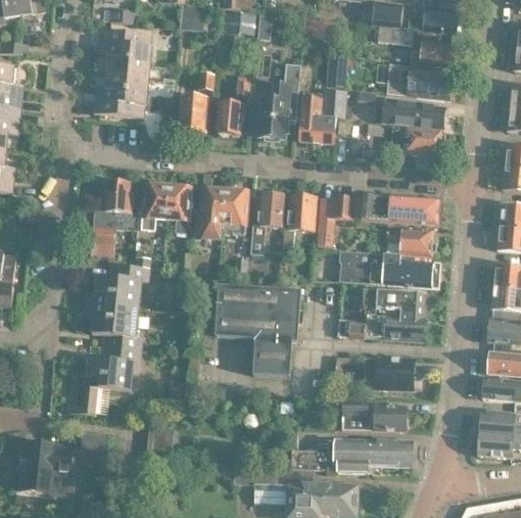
[(20,13),(18,0),(0,0),(0,22),(7,21),(6,15),(20,13)]
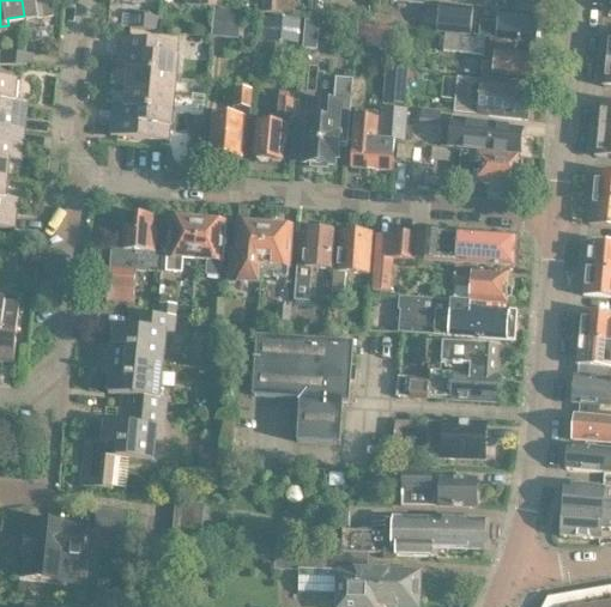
[(22,0),(24,16),(43,12),(41,0),(22,0)]
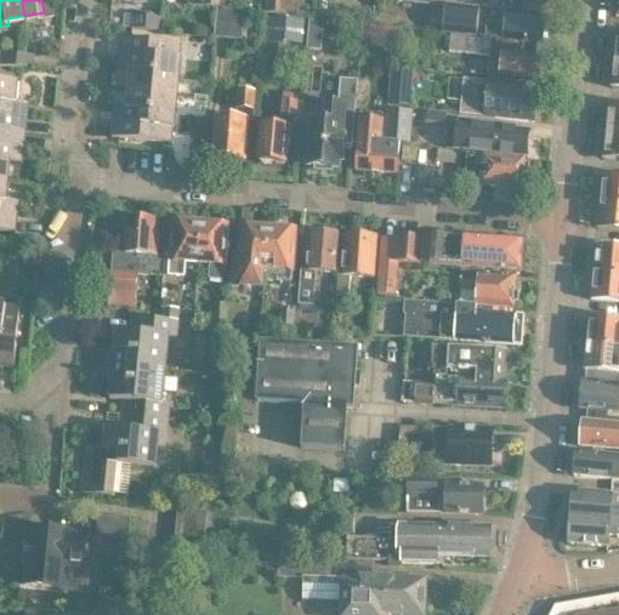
[(267,0),(267,9),(284,10),(285,0),(267,0)]
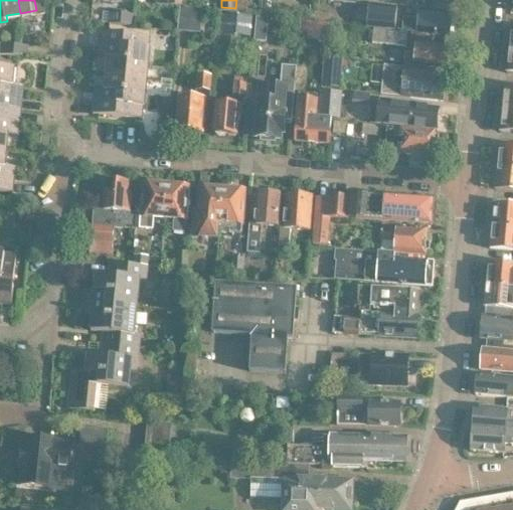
[(367,24),(394,27),(397,4),(370,1),(367,24)]
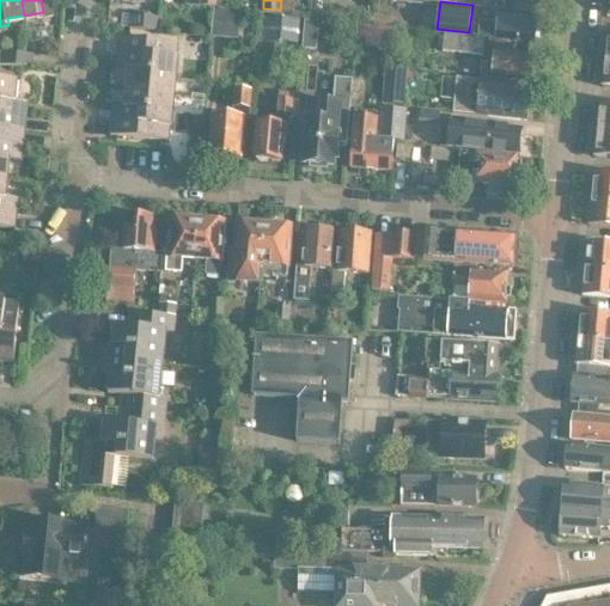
[(242,6),(217,4),(214,4),(212,35),(239,37),(242,6)]
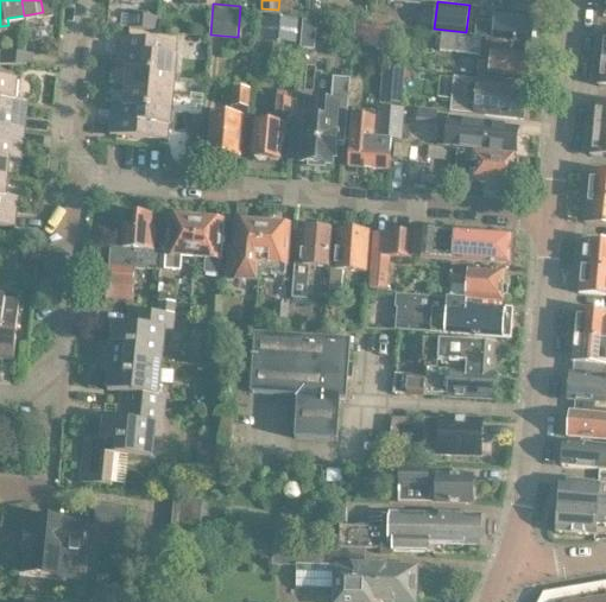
[(531,39),(534,13),(497,8),(496,19),(477,17),(474,32),(483,33),(483,35),(531,39)]
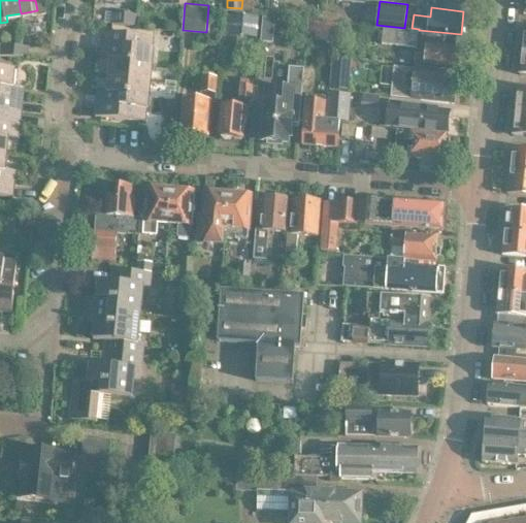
[(136,24),(137,11),(114,9),(113,22),(136,24)]
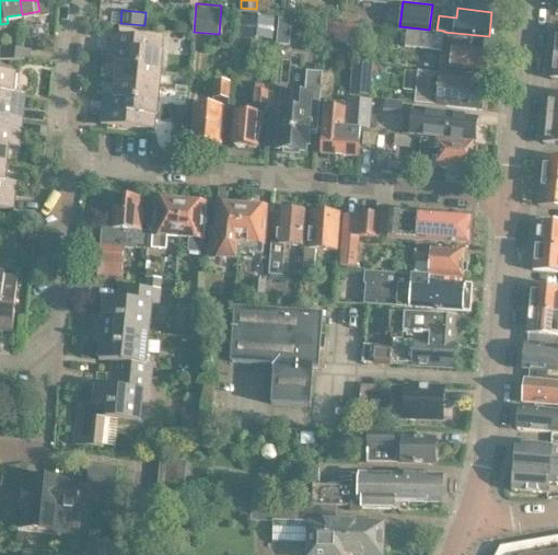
[(275,13),(243,10),(242,33),(274,35),(275,13)]
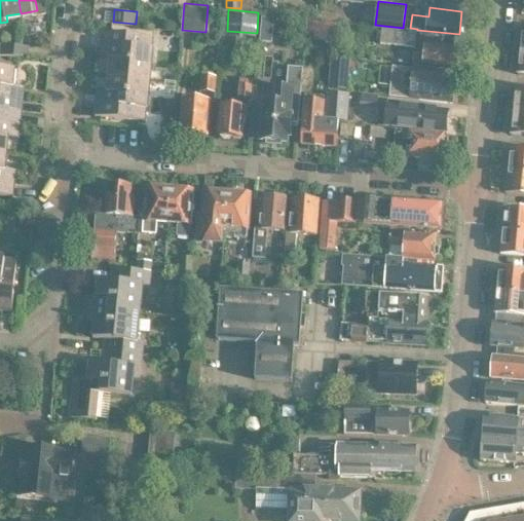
[(274,14),(263,13),(261,37),(272,38),(274,14)]
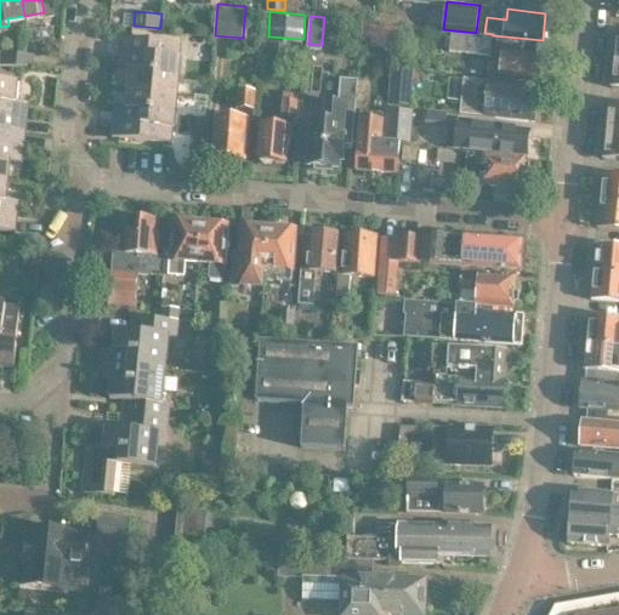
[(364,21),(363,40),(396,44),(397,24),(364,21)]
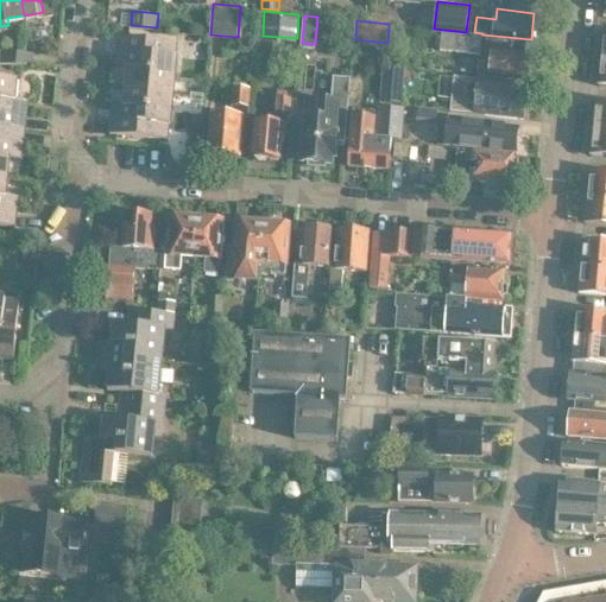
[(481,33),(466,32),(441,30),(441,32),(436,31),(435,43),(440,44),(440,46),(479,50),(481,33)]
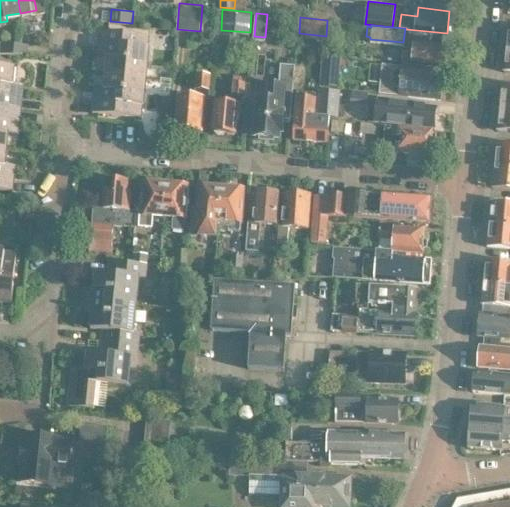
[(108,70),(147,74),(150,45),(148,45),(149,32),(102,27),(101,41),(110,42),(108,70)]
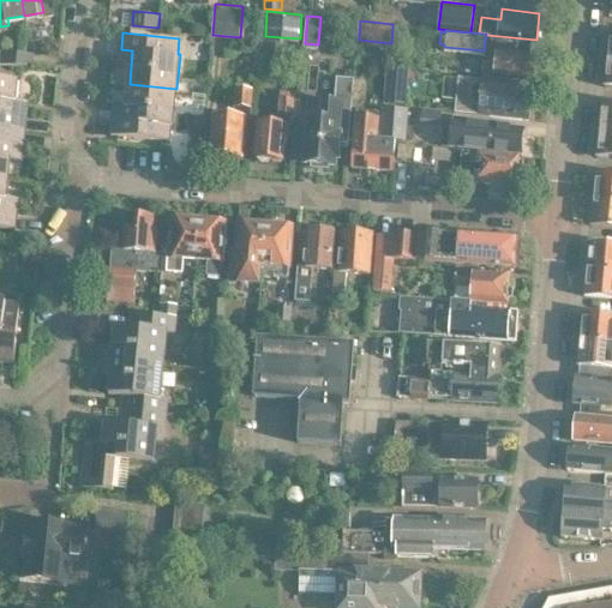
[(33,64),(34,52),(4,48),(3,60),(33,64)]
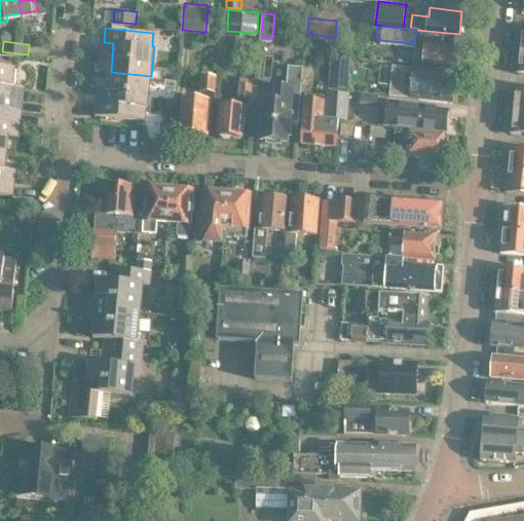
[(413,62),(455,66),(457,44),(425,41),(424,52),(414,51),(413,62)]
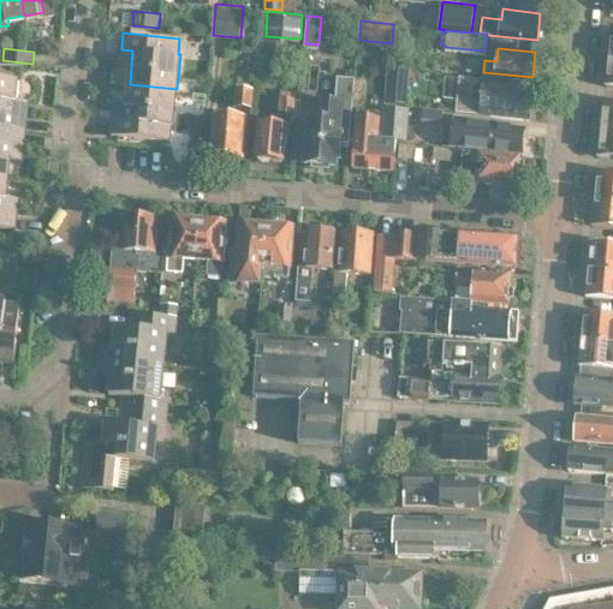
[(388,65),(385,105),(406,107),(410,67),(388,65)]
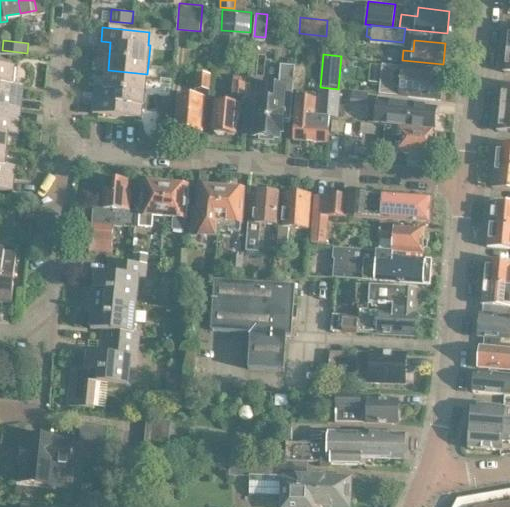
[(261,135),(274,136),(274,133),(280,134),(280,127),(283,127),(284,117),(291,118),(295,61),(280,60),(278,82),(271,81),(270,97),(258,96),(255,132),(261,132),(261,135)]
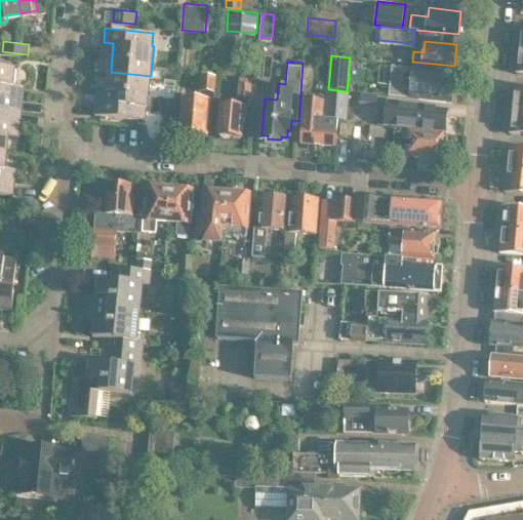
[(389,92),(450,100),(452,78),(425,75),(426,67),(392,63),(389,92)]
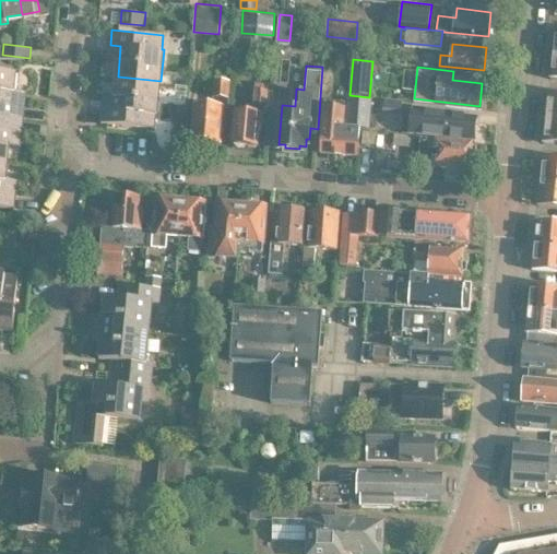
[(0,112),(22,115),(24,102),(14,101),(18,70),(0,68),(0,112)]
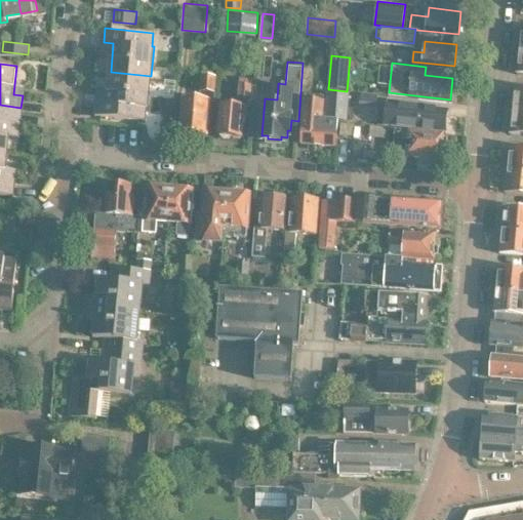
[(182,128),(206,131),(210,97),(213,97),(216,71),(212,70),(211,74),(203,73),(201,97),(185,95),(182,128)]
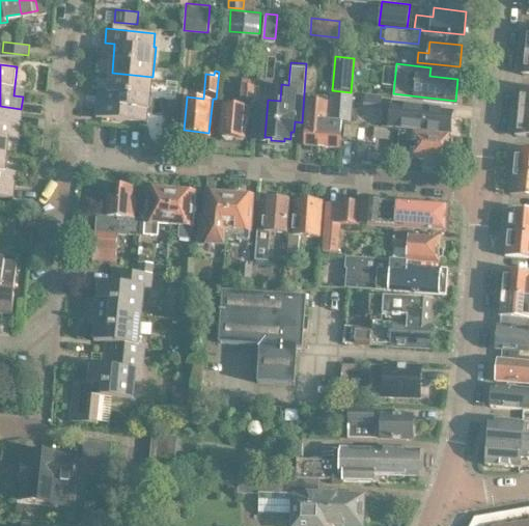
[(149,107),(152,77),(112,73),(109,102),(98,101),(96,113),(146,118),(147,106),(149,107)]
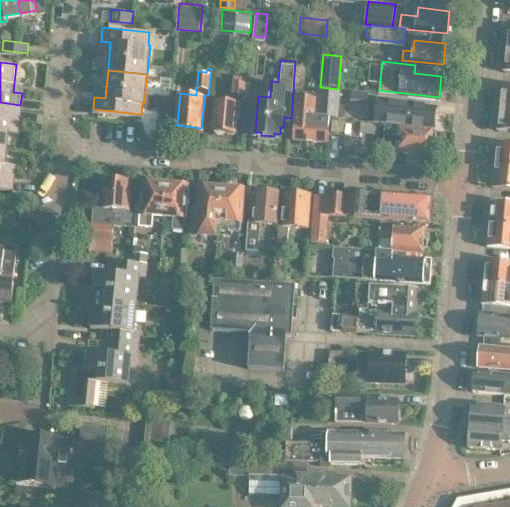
[(213,128),(237,130),(238,118),(240,118),(241,102),(244,102),(246,82),(233,81),(232,101),(216,100),(213,128)]
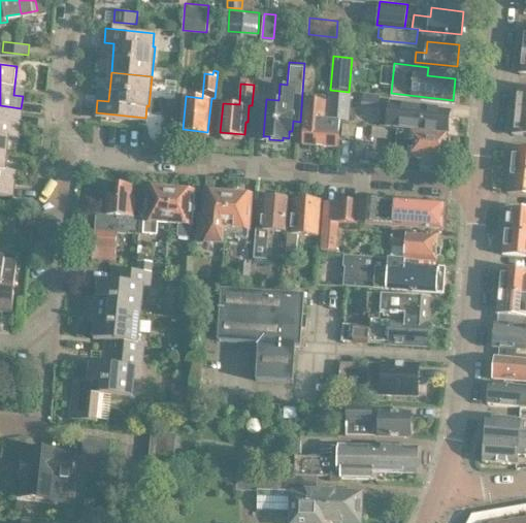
[(525,85),(517,85),(515,107),(525,108),(525,85)]
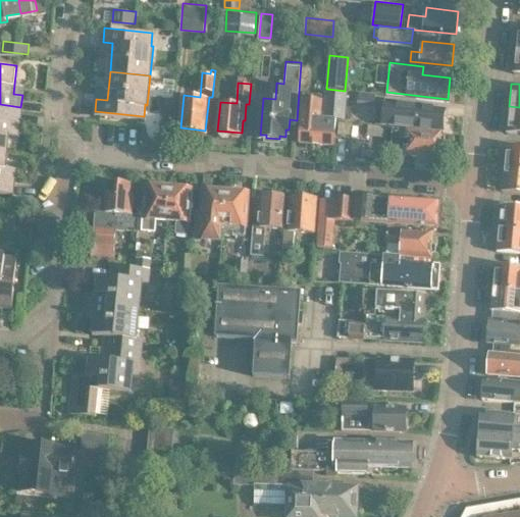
[(346,91),(345,91),(326,89),(324,115),(349,117),(350,109),(344,109),(345,102),(346,91)]
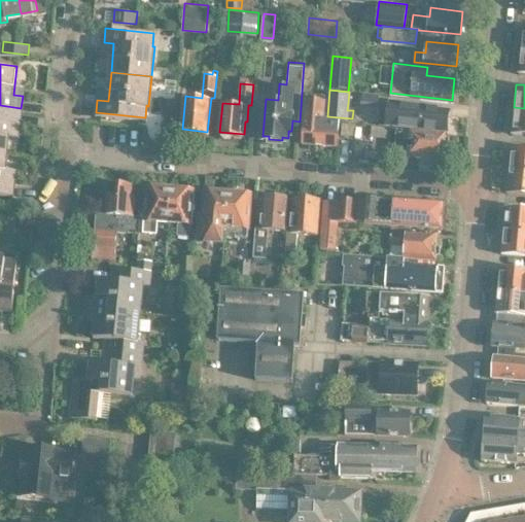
[(323,114),(325,95),(307,93),(303,142),(337,145),(340,120),(327,118),(323,114)]
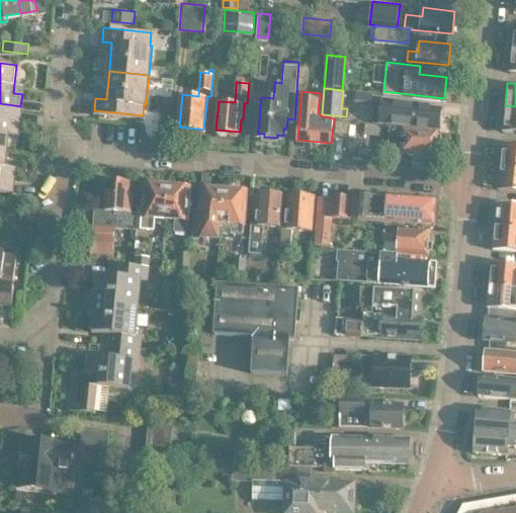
[(379,119),(439,126),(441,106),(428,105),(427,100),(381,95),(379,119)]
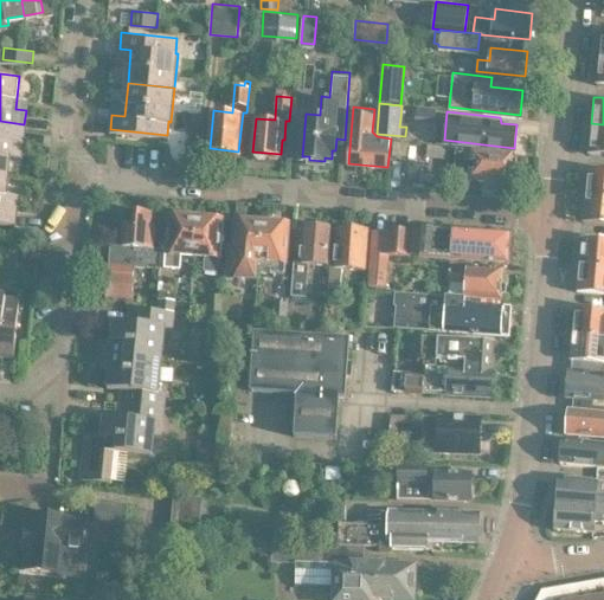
[(0,169),(8,172),(12,139),(23,139),(24,124),(0,121),(0,169)]
